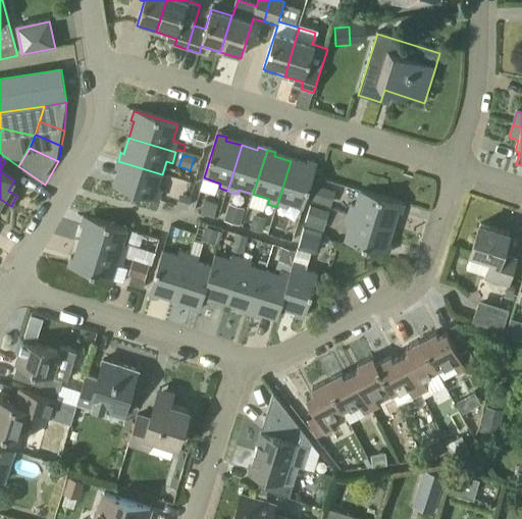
[(157,189),(162,174),(118,161),(115,170),(118,171),(113,188),(158,202),(162,190),(157,189)]
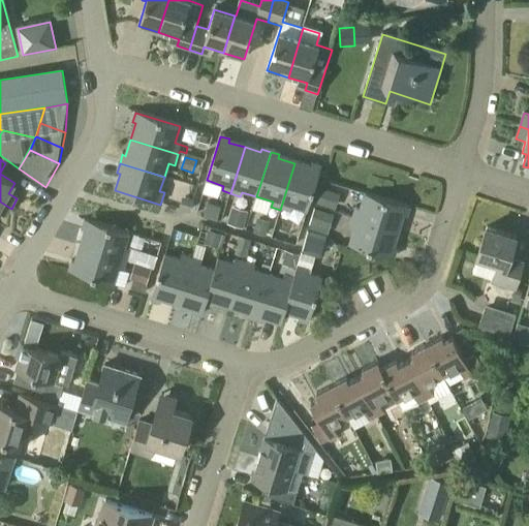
[(312,164),(311,167),(294,163),(280,210),(290,213),(292,207),(307,212),(321,167),(312,164)]
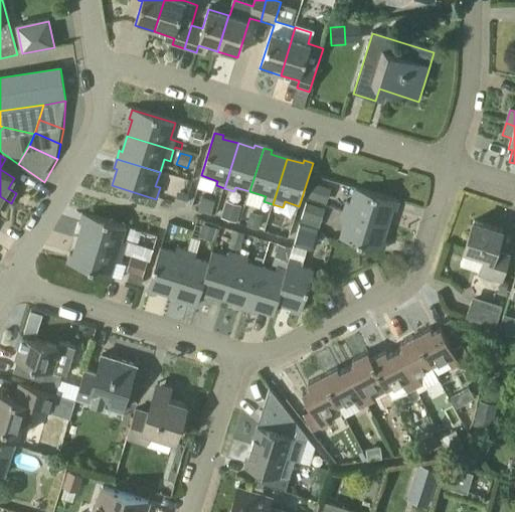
[(322,204),(327,189),(313,184),(308,199),(322,204)]
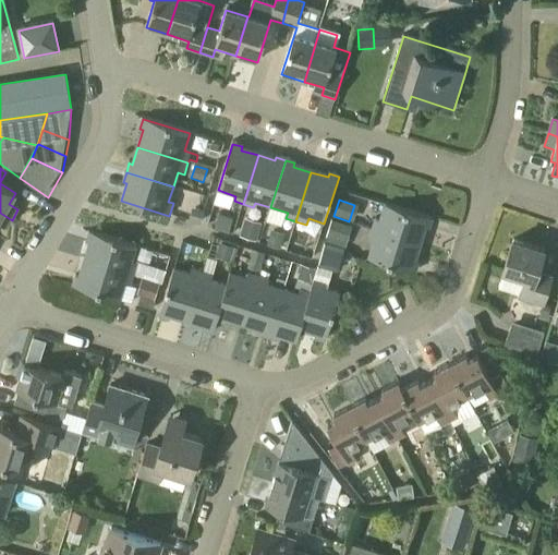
[(371,230),(420,245),(425,229),(428,230),(432,220),(385,205),(380,222),(374,220),(371,230)]
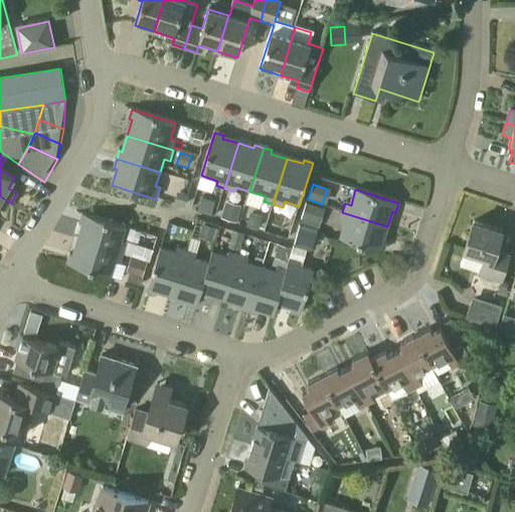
[(185,207),(188,195),(177,192),(174,204),(185,207)]
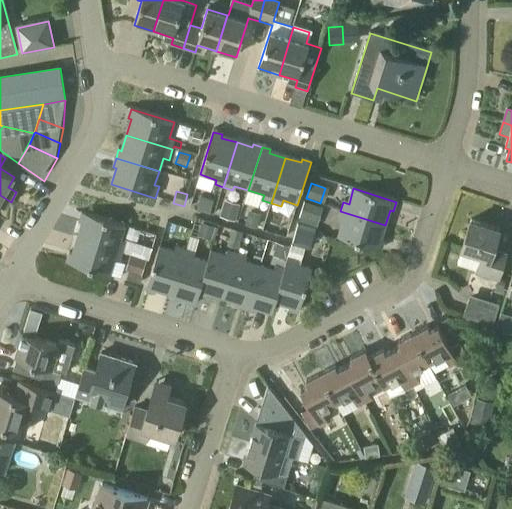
[(0,207),(5,210),(11,202),(0,195),(0,207)]
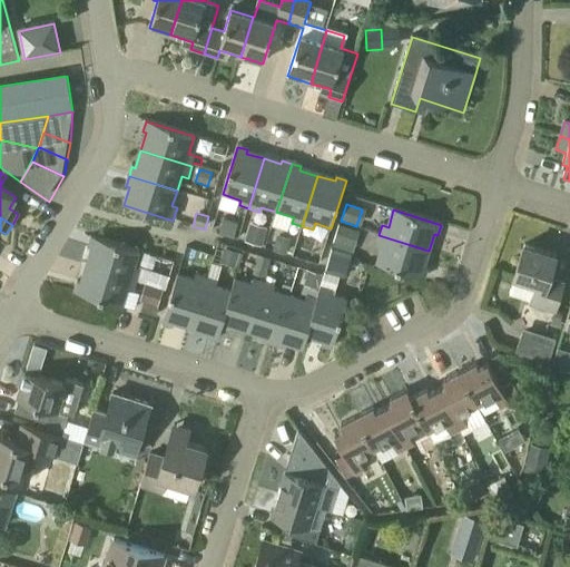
[(233,238),(237,224),(224,220),(219,233),(233,238)]
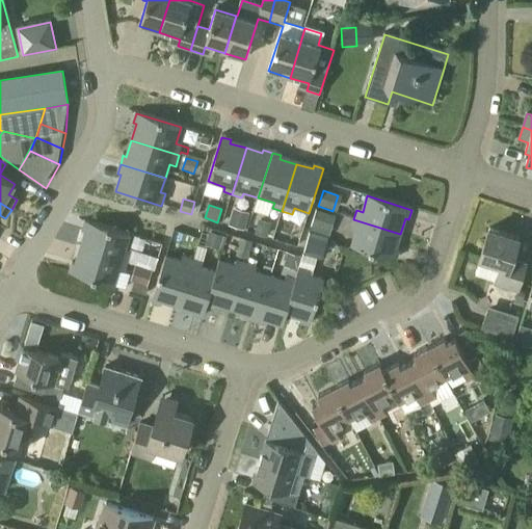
[(316,211),(312,228),(327,232),(333,215),(316,211)]
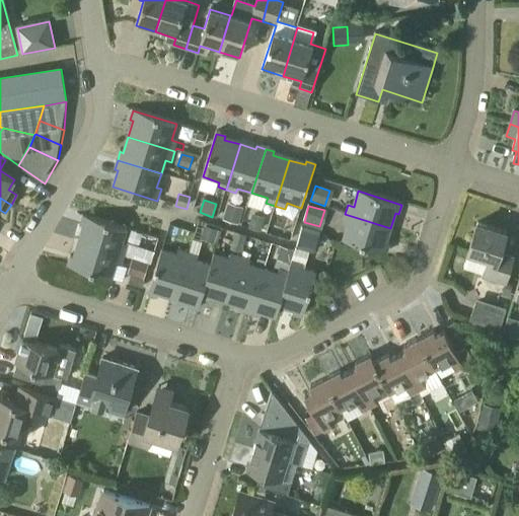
[(241,212),(227,208),(223,220),(238,225),(241,212)]
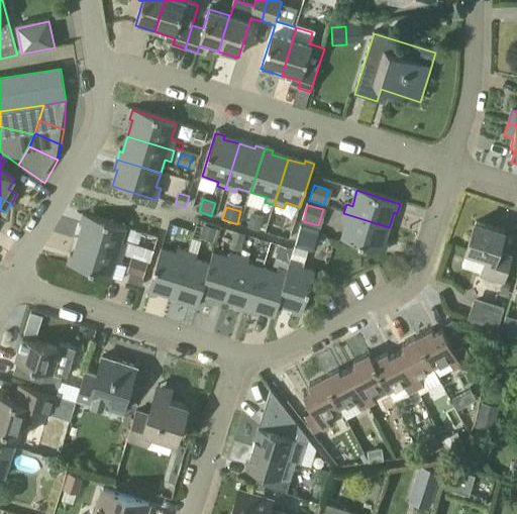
[(385,243),(389,227),(343,213),(340,223),(345,225),(341,240),(385,253),(388,244),(385,243)]
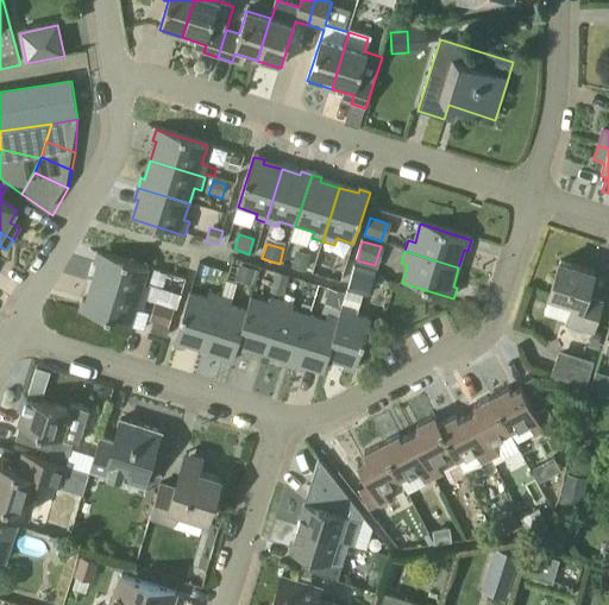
[(334,273),(340,258),(324,252),(318,269),(334,273)]
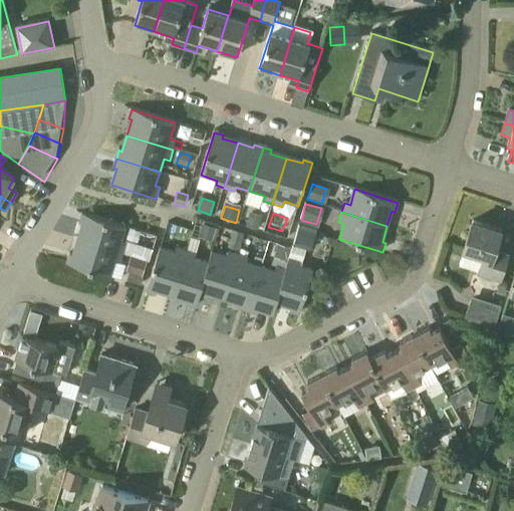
[(126,228),(101,220),(82,214),(79,223),(82,225),(77,240),(123,254),(126,244),(122,242),(126,228)]
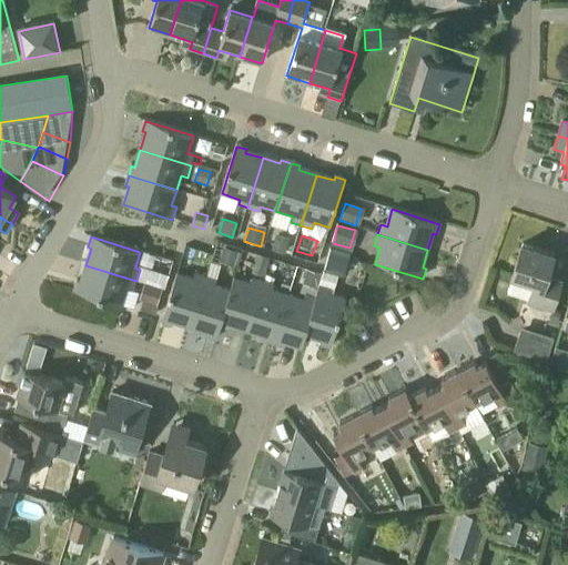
[(275,239),(272,251),(273,251),(282,254),(284,255),(288,243),(275,239)]
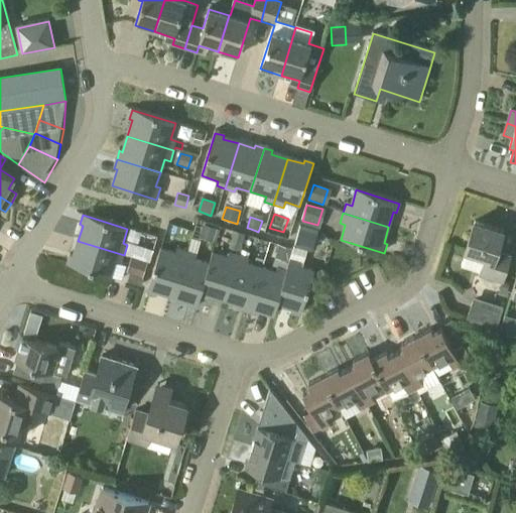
[(503,232),(483,226),(475,223),(466,251),(486,258),(480,276),(499,282),(495,295),(508,299),(512,285),(502,282),(510,258),(497,253),(503,232)]
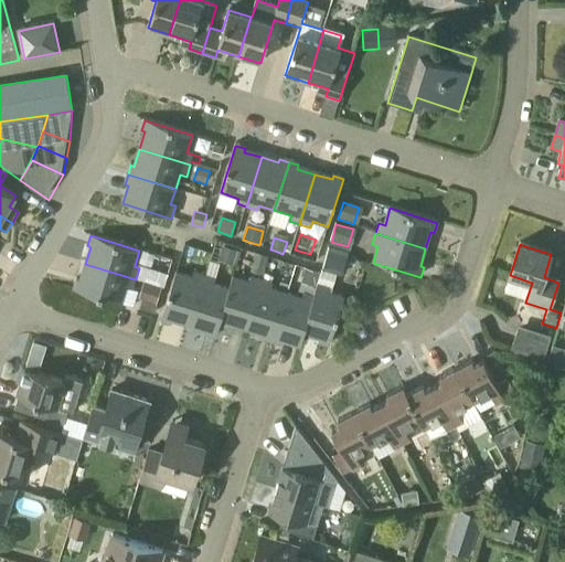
[(238,253),(222,247),(217,262),(234,266),(238,253)]
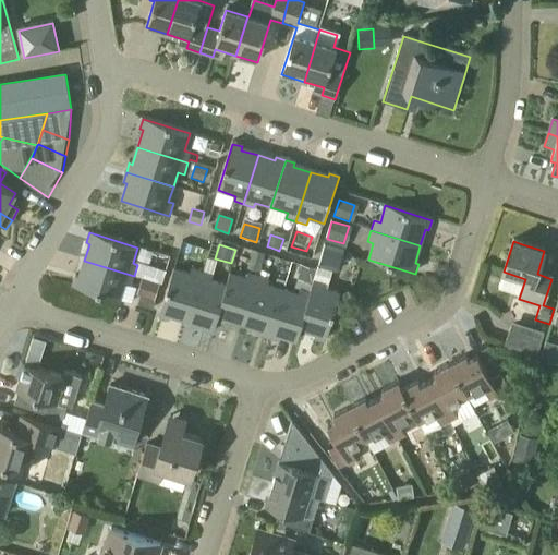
[(325,244),(318,268),(338,274),(344,250),(325,244)]
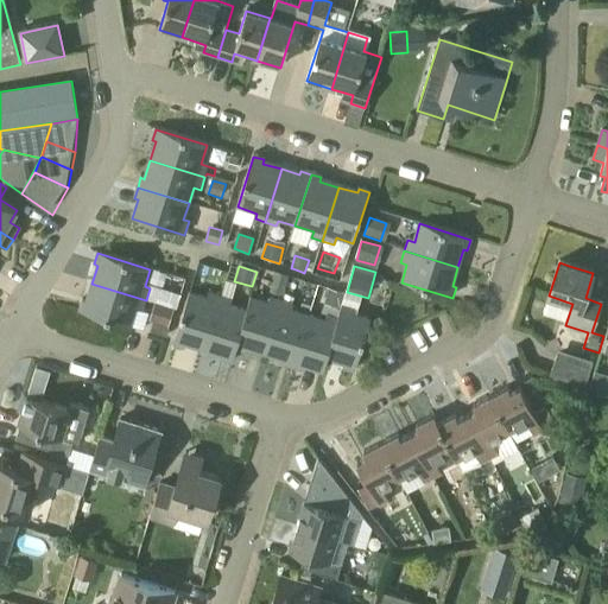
[(289,278),(277,273),(270,293),(283,298),(289,278)]
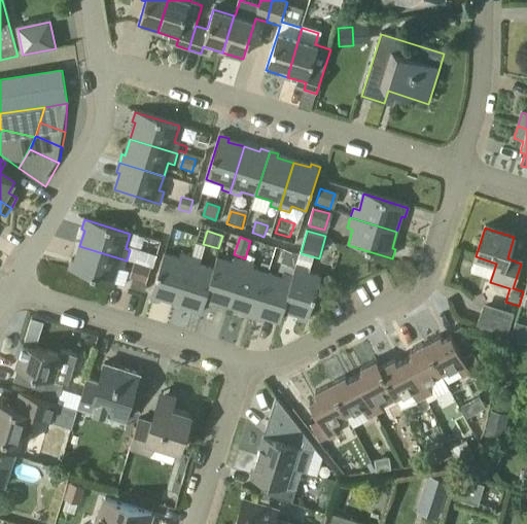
[(124,271),(127,260),(79,246),(74,263),(71,262),(68,271),(112,284),(117,269),(124,271)]
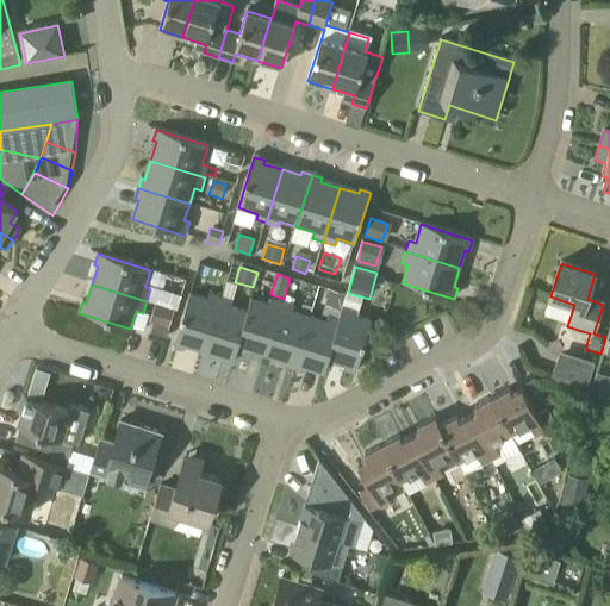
[(162,306),(166,293),(153,289),(148,303),(162,306)]
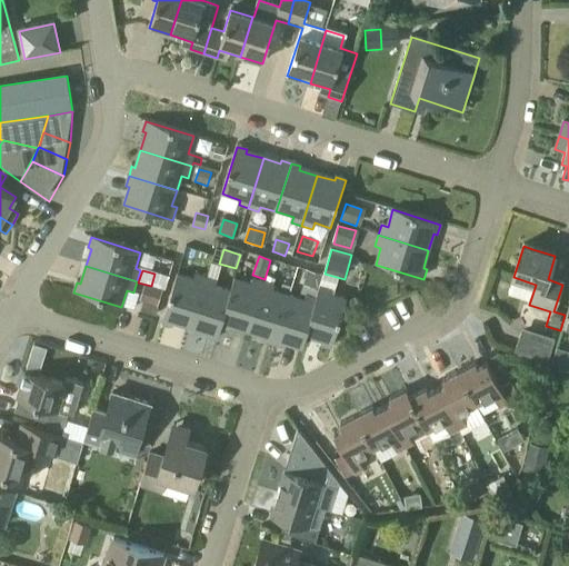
[(302,287),(318,291),(322,276),(310,272),(308,271),(302,287)]
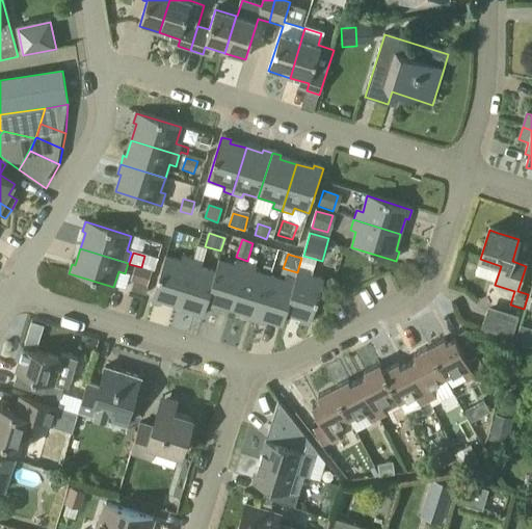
[(178,308),(193,260),(183,257),(181,263),(165,258),(152,302),(161,306),(162,302),(178,308)]
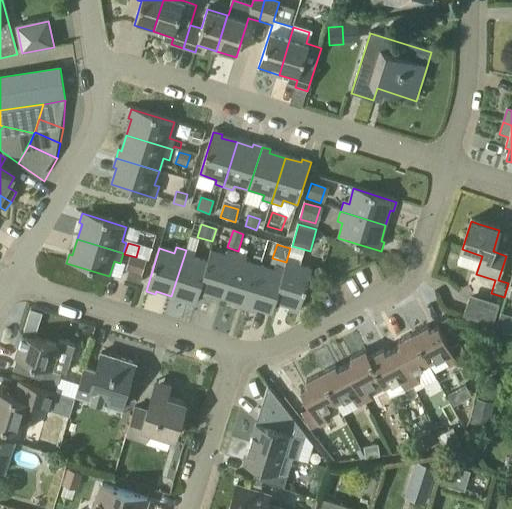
[(209,263),(207,262),(194,258),(195,253),(186,250),(171,296),(187,300),(186,304),(195,306),(199,295),(209,263)]
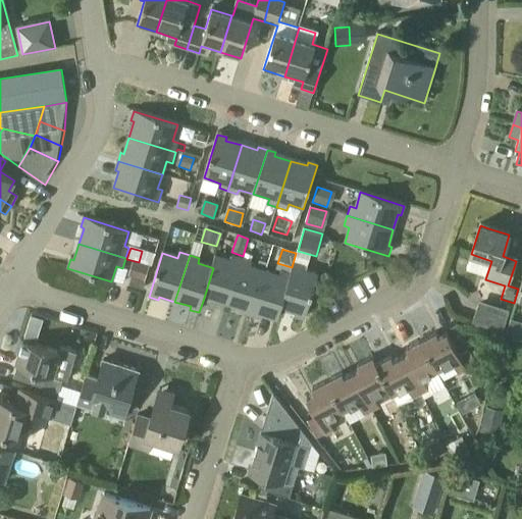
[(227,305),(242,259),(231,256),(229,260),(215,256),(211,267),(213,268),(203,301),(210,303),(212,300),(227,305)]
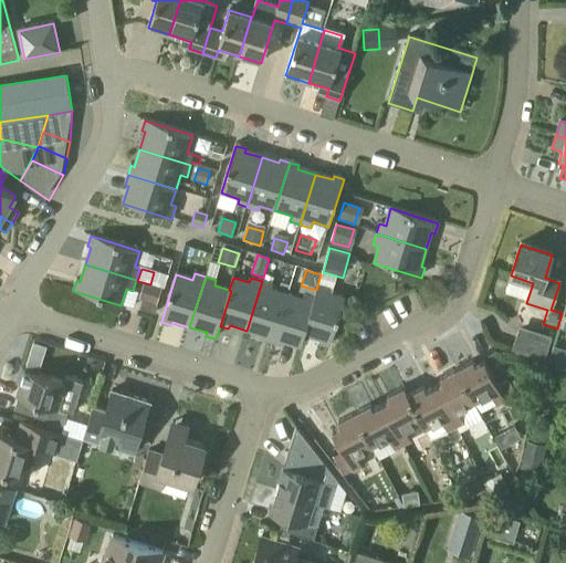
[(272,343),(287,294),(271,289),(273,284),(262,281),(247,331),(264,336),(263,340),(272,343)]
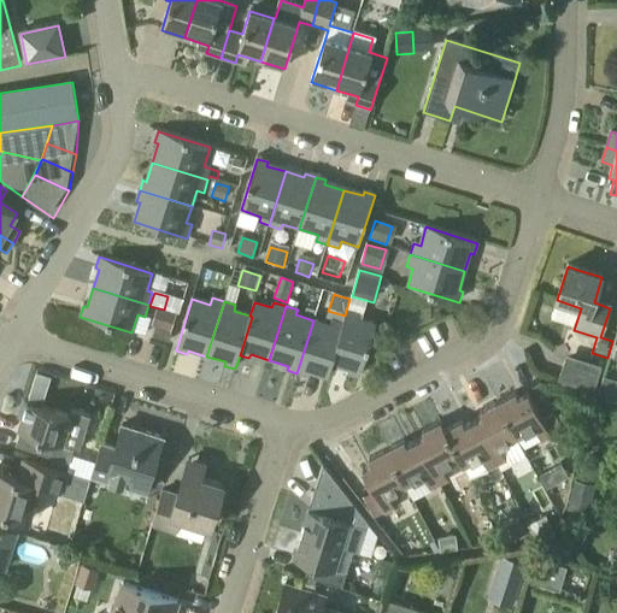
[(162,310),(156,329),(171,334),(177,314),(162,310)]
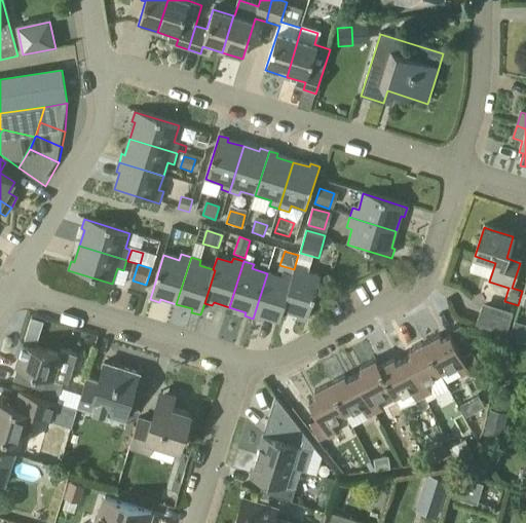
[(306,323),(322,277),(305,272),(306,267),(296,264),(292,276),(294,276),(283,311),(298,315),(297,320),(306,323)]
